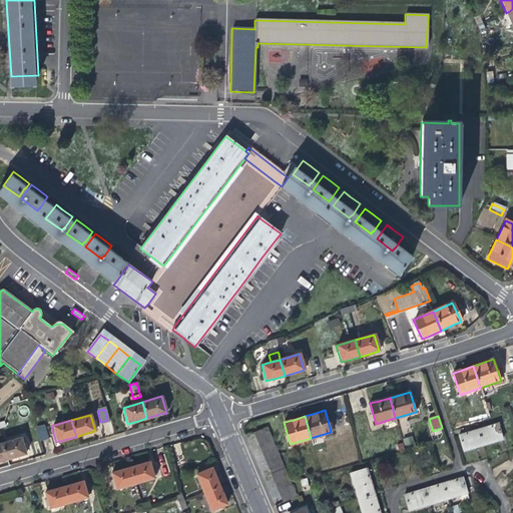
[(503,439),(499,424),(479,430),(483,445),(496,441),(503,439)]
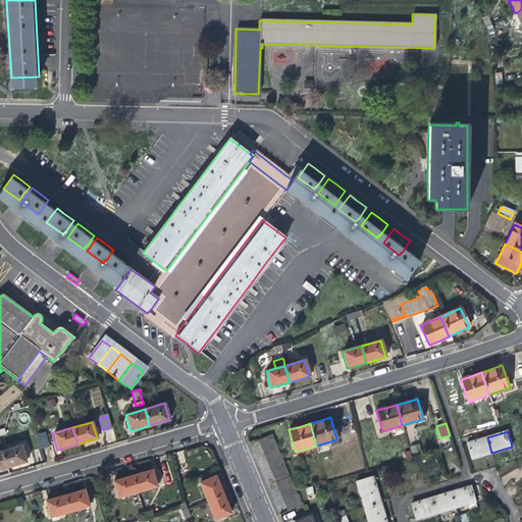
[(45,433),(36,435),(40,450),(49,448),(45,433)]
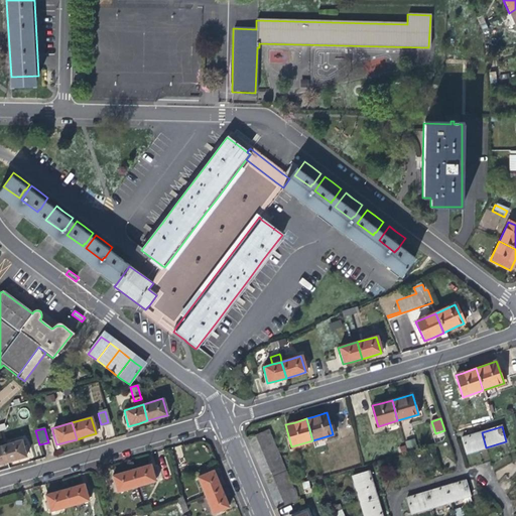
[(284,505),(297,500),(292,486),(268,430),(255,435),(268,466),(284,505)]
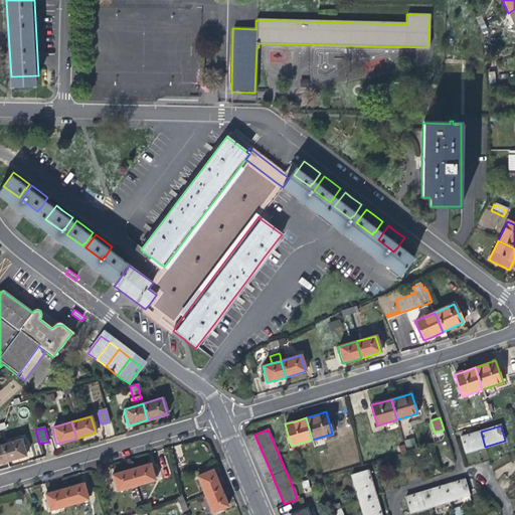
[(479,449),(485,447),(481,432),(461,438),(466,454),(479,449)]
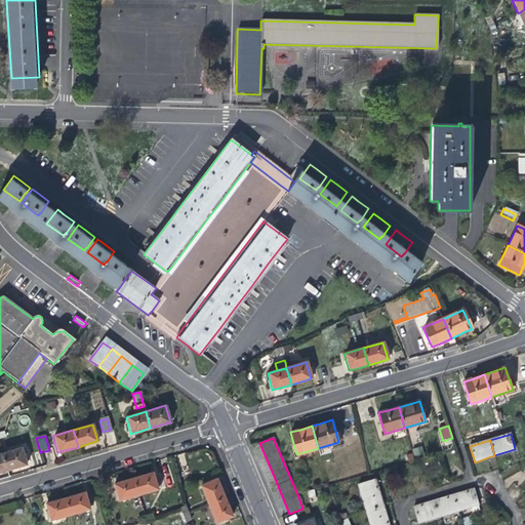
[(414,456),(423,454),(422,446),(412,448),(414,456)]
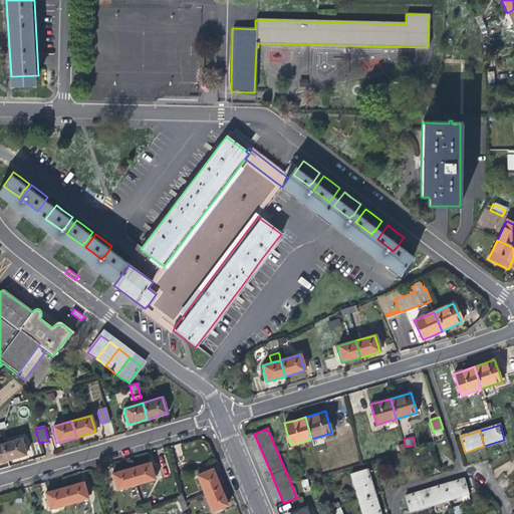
[(20,439),(1,444),(6,460),(16,458),(24,455),(20,439)]
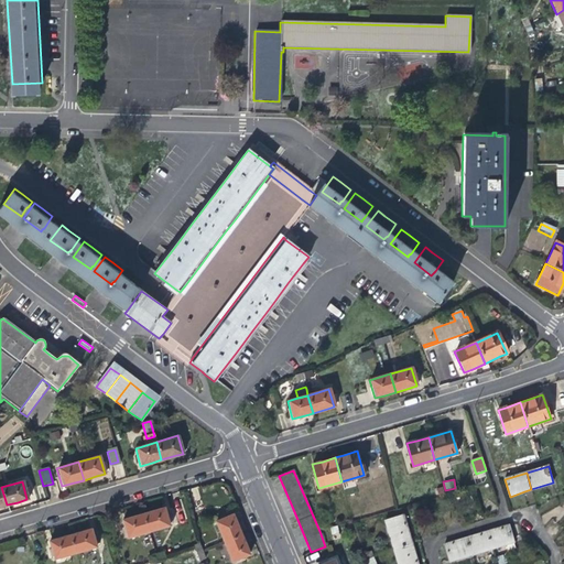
[(170,525),(170,523),(167,516),(164,508),(159,510),(144,513),(150,532),(170,525)]
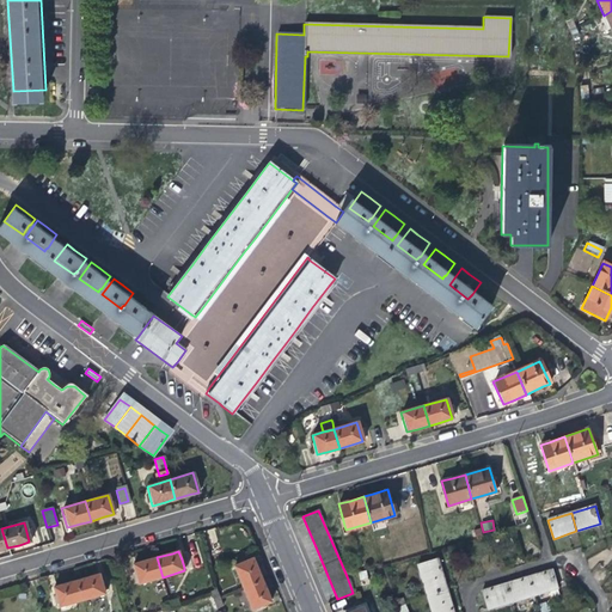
[(139,585),(163,577),(157,557),(146,561),(134,564),(136,574),(133,574),(135,582),(139,581),(139,585)]
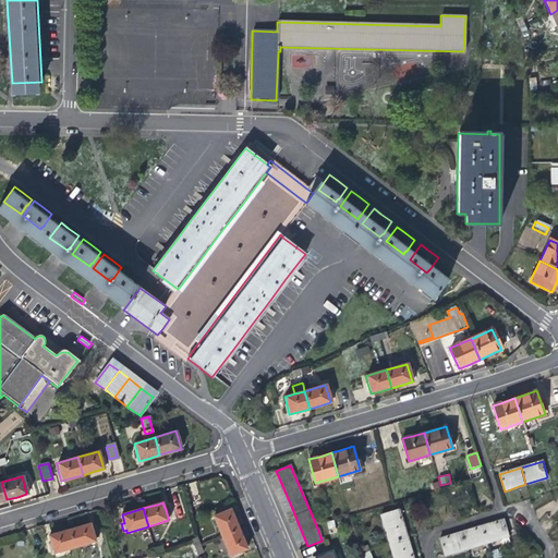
[(213,517),(221,537),(239,530),(237,524),(230,509),(223,512),(215,516),(213,517)]
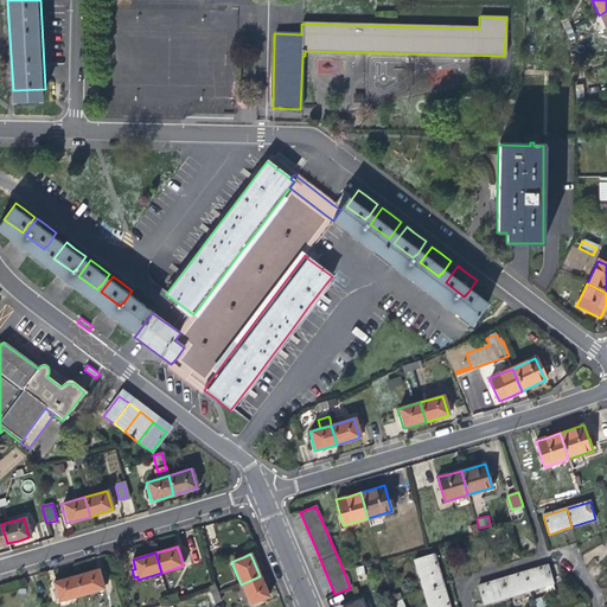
[(414,560),(423,590),(442,585),(438,568),(433,555),(414,560)]
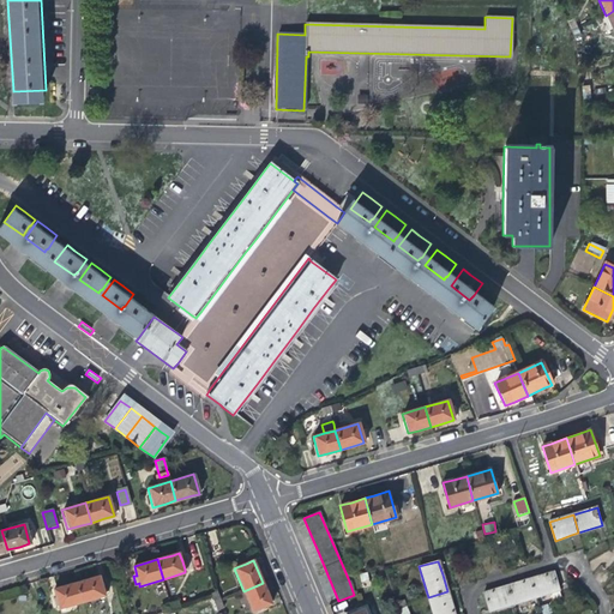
[(559,590),(554,572),(547,575),(530,579),(536,599),(545,596),(546,600),(559,596),(558,591),(559,590)]
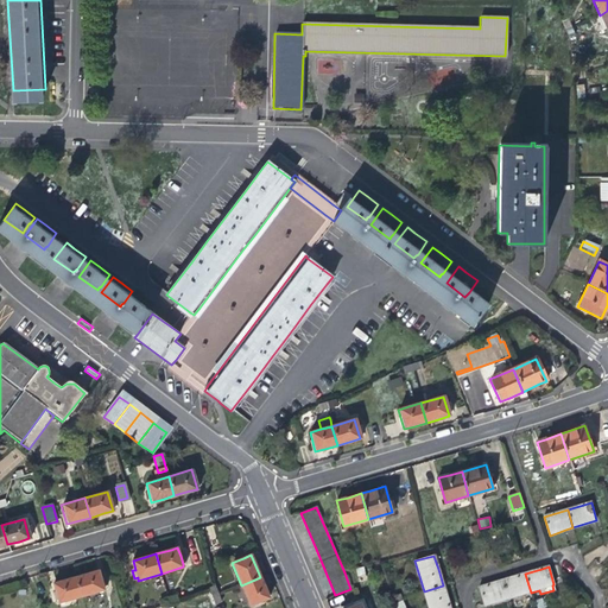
[(86,575),(76,577),(82,596),(105,590),(103,588),(101,580),(99,570),(86,575)]
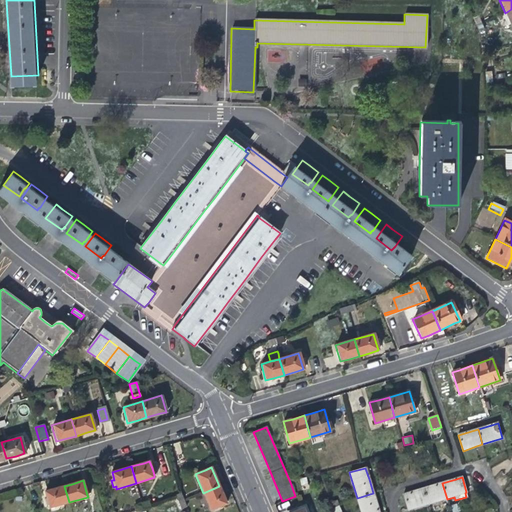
[(427,504),(447,499),(442,483),(428,487),(423,489),(427,504)]
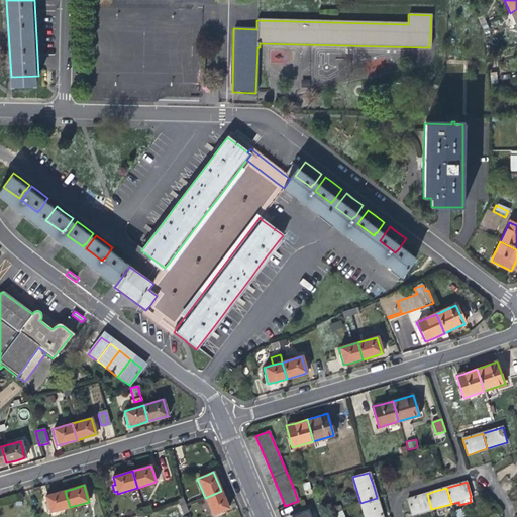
[(50,513),(70,507),(65,491),(58,493),(45,497),(47,504),(44,504),(47,513),(50,511),(50,513)]
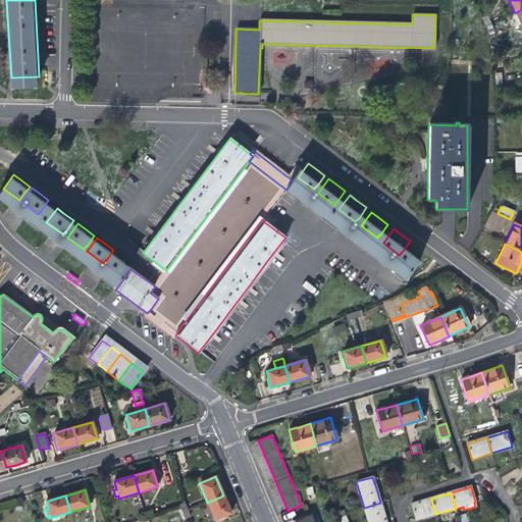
[(215,520),(217,519),(224,517),(231,514),(227,505),(223,496),(207,503),(215,520)]
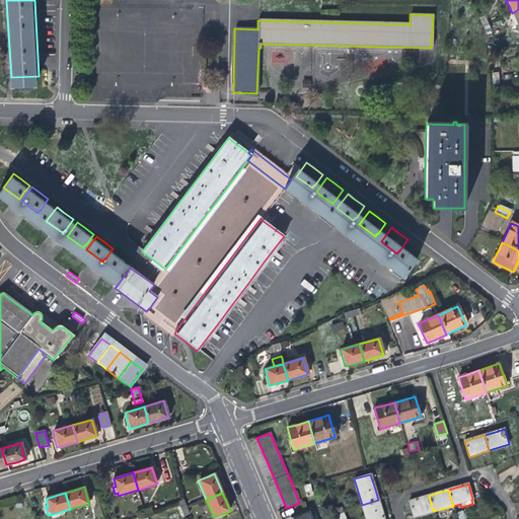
[(414,517),(433,511),(429,496),(418,499),(409,502),(413,514),(414,517)]
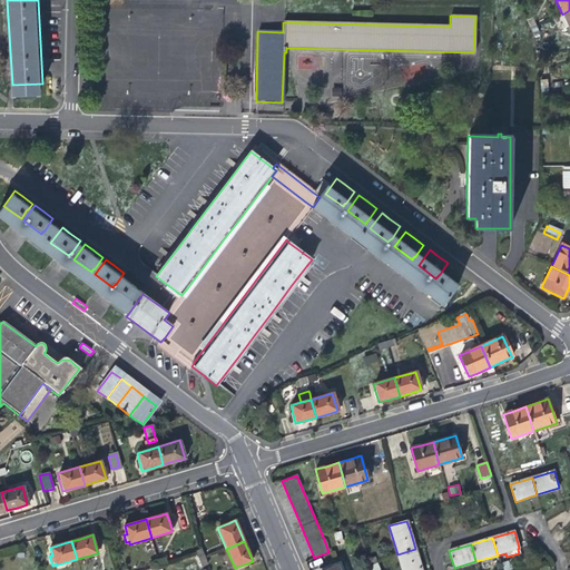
[(421,569),(420,564),(415,549),(397,554),(397,556),(393,558),(390,566),(390,569),(421,569)]
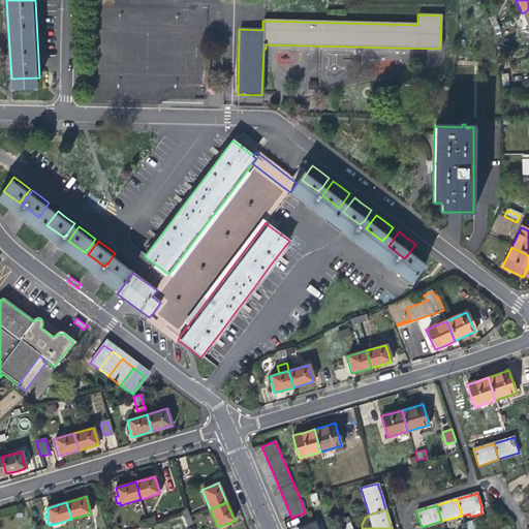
[(315,528),(312,520),(305,524),(304,525),(299,527),(299,528),(315,528)]
